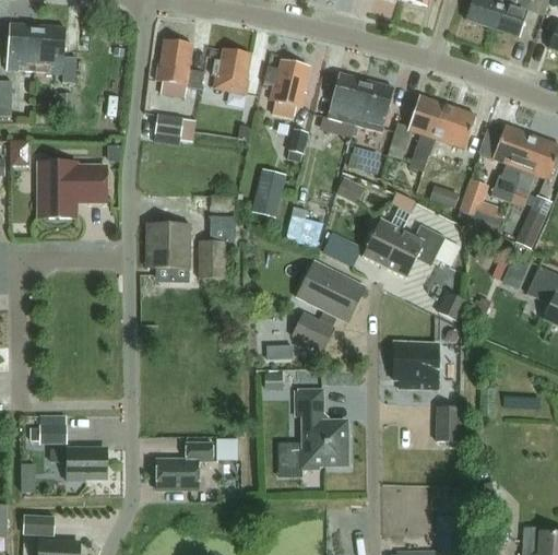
[(493,26),(501,0),(471,0),(465,18),(493,26)]
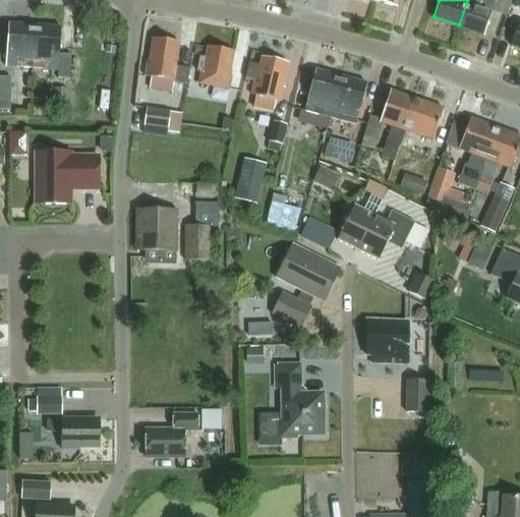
[(467,0),(459,24),(483,34),(492,9),(495,0),(467,0)]
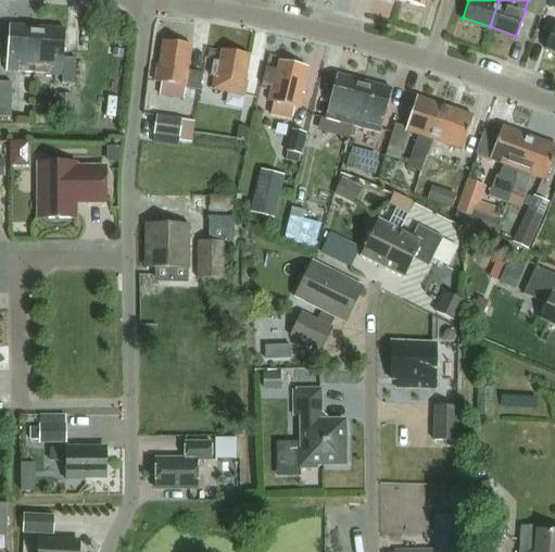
[(554,49),(554,21),(545,46),(554,49)]
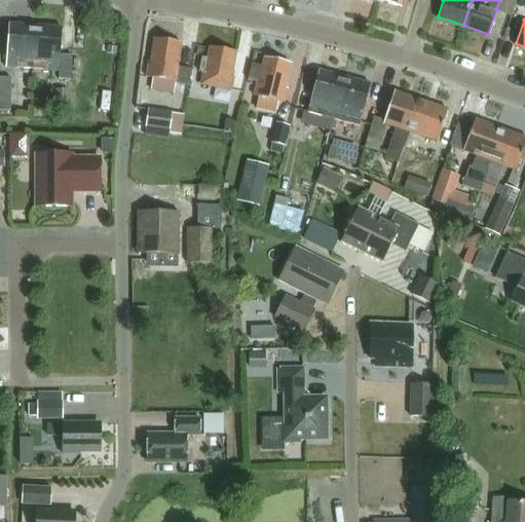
[(32,67),(35,23),(8,22),(5,65),(32,67)]
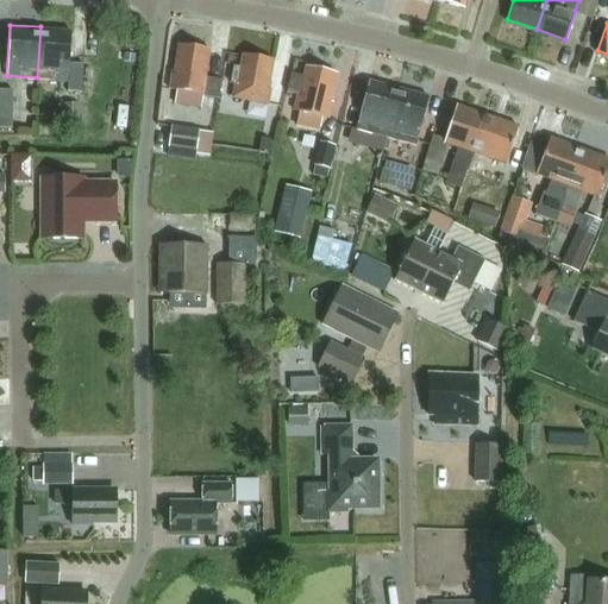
[(37,77),(68,79),(69,58),(71,29),(41,26),(37,77)]
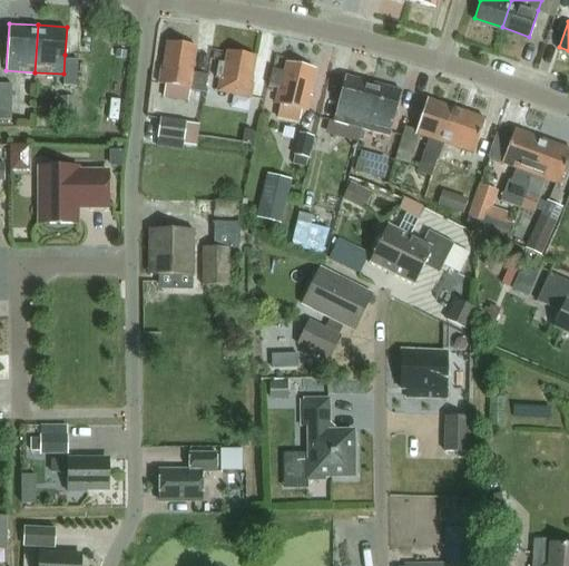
[(204,86),(206,74),(194,71),(194,70),(192,70),(196,44),(167,39),(163,66),(160,66),(158,79),(204,86)]
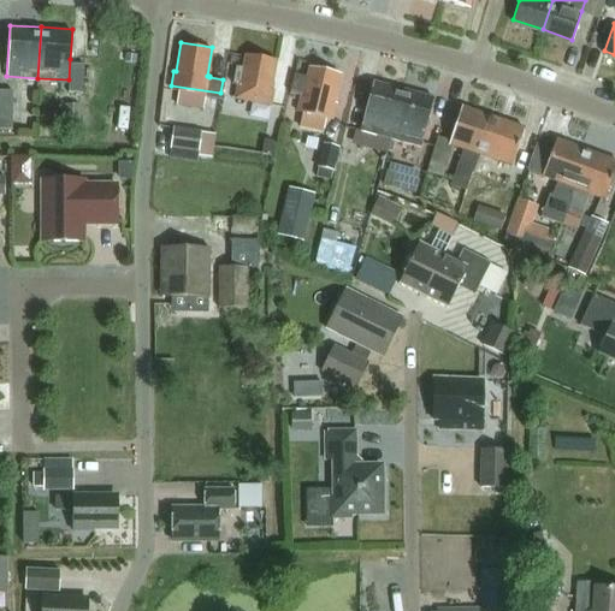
[(246,52),(243,64),(236,63),(234,81),(237,81),(235,96),(271,102),(273,87),(271,87),(276,58),(246,52)]
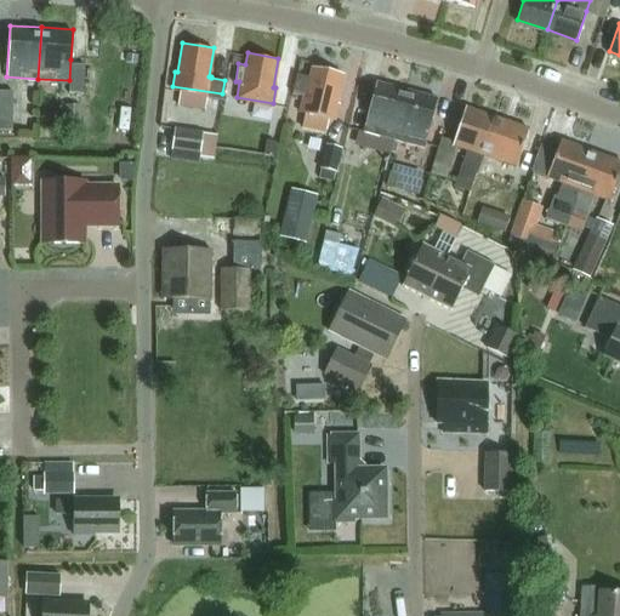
[(69,80),(69,89),(84,90),(85,61),(80,61),(70,60),(69,80)]
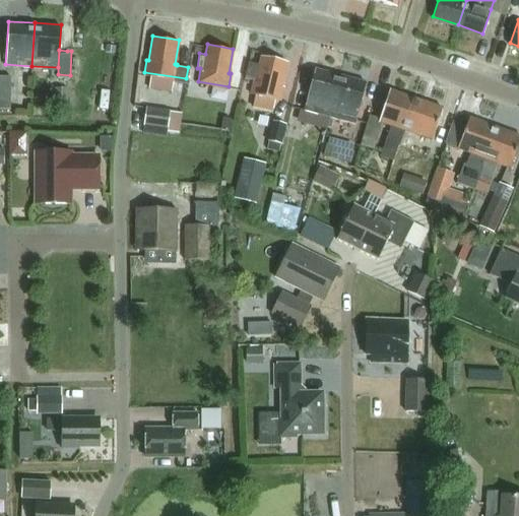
[(281,84),(287,60),(261,55),(256,78),(254,78),(251,91),(280,99),(283,85),(281,84)]
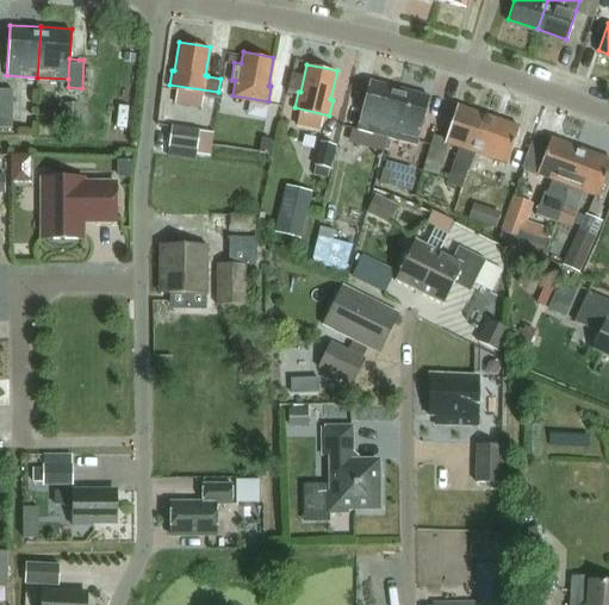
[(286,89),(300,92),(305,72),(291,69),(286,89)]
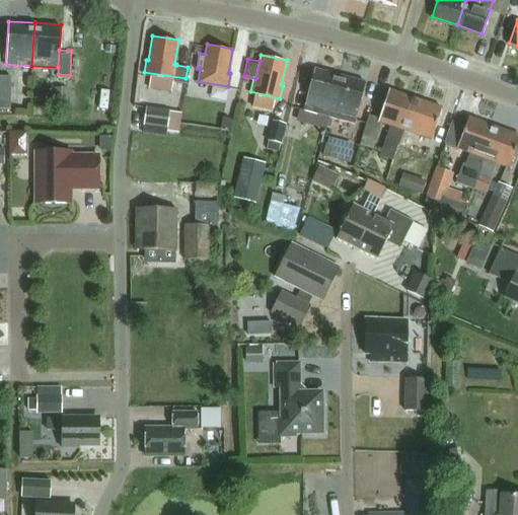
[(328,115),(340,74),(314,67),(303,108),(328,115)]
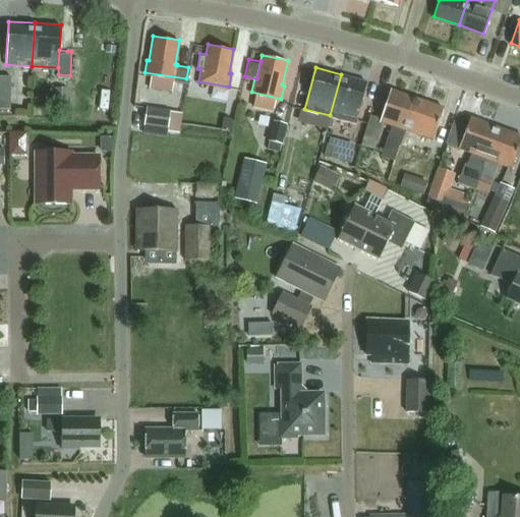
[(9,74),(0,73),(0,107),(9,107),(9,74)]
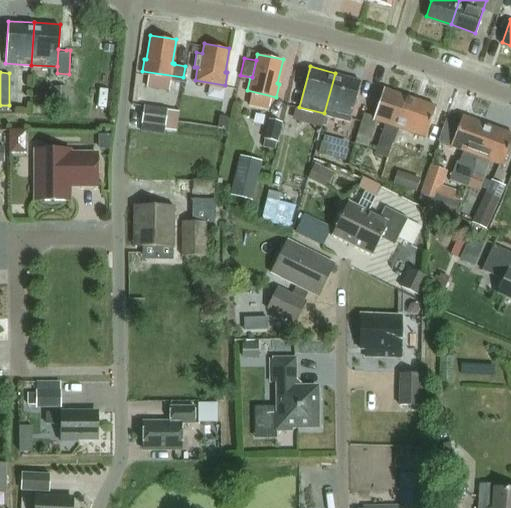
[(349,120),(360,79),(335,73),(324,113),(349,120)]
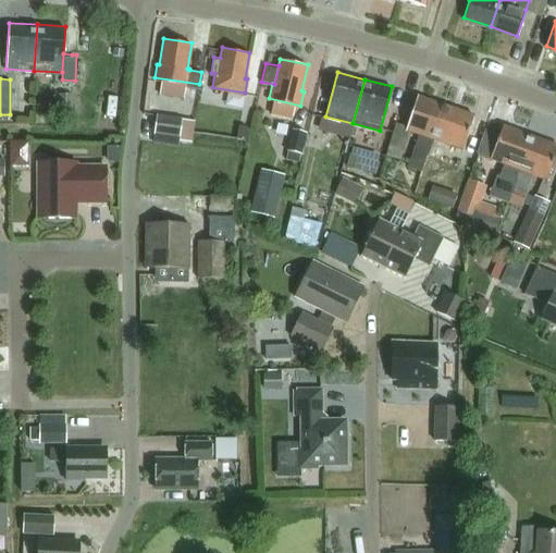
[(72,91),(58,91),(57,112),(71,113),(72,91)]
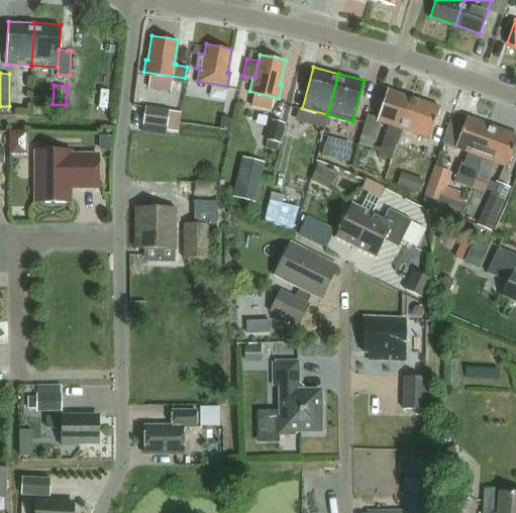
[(404,106),(408,94),(388,87),(377,119),(388,123),(379,152),(394,158),(398,142),(403,128),(410,108),(404,106)]
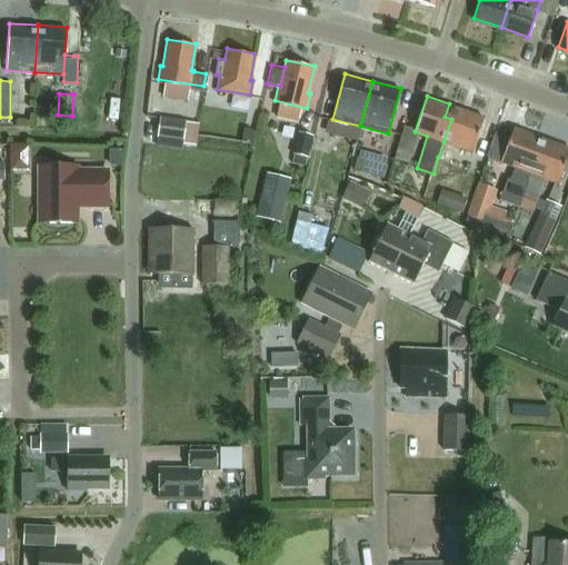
[(298,106),(278,101),(275,114),(296,118),(298,106)]
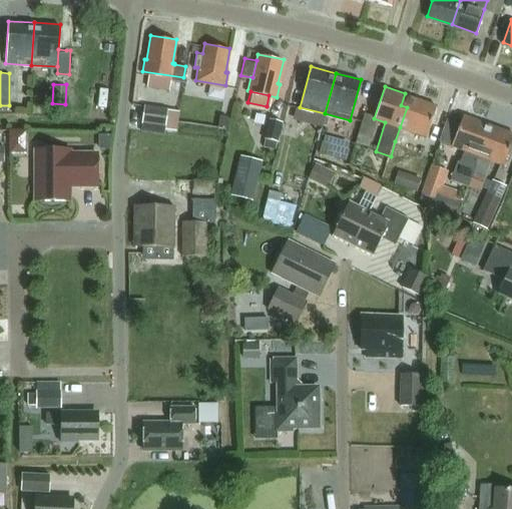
[(400,127),(426,136),(437,104),(405,93),(401,105),(407,107),(400,127)]
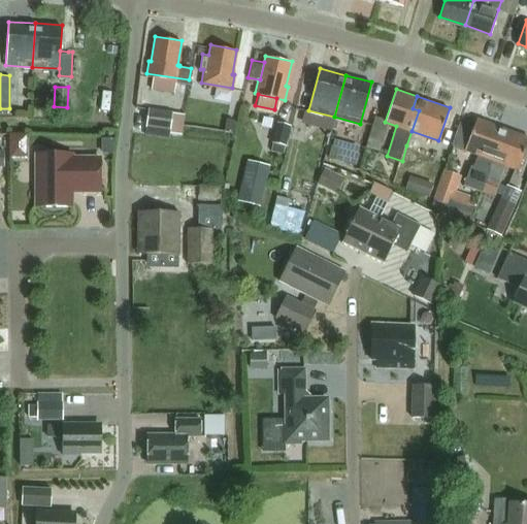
[(172,109),(147,106),(145,131),(169,133),(172,109)]
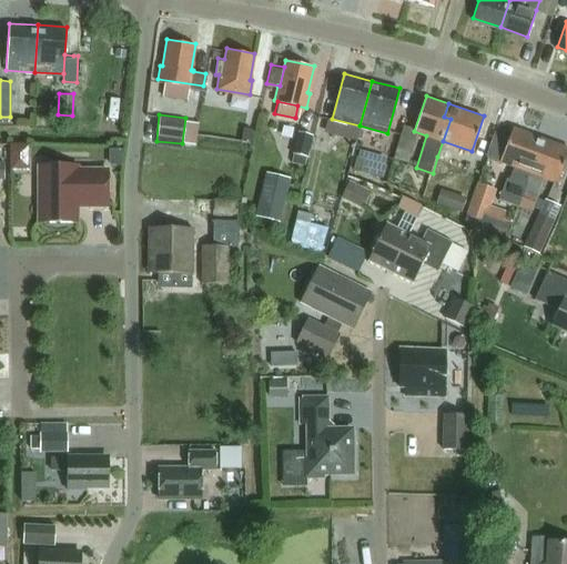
[(250,140),(252,128),(243,126),(241,139),(250,140)]
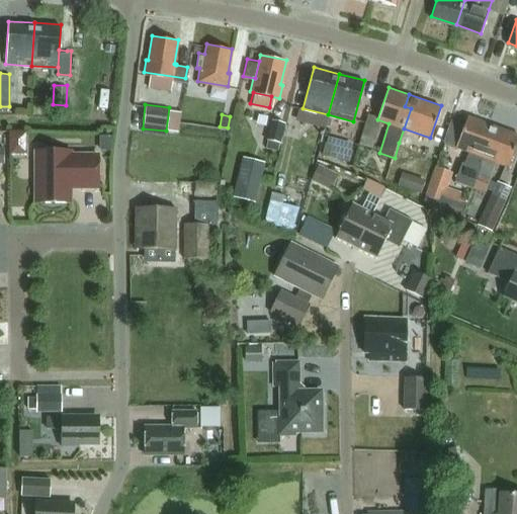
[(484,135),(488,122),(467,114),(455,146),(467,151),(482,156),(490,137),(484,135)]
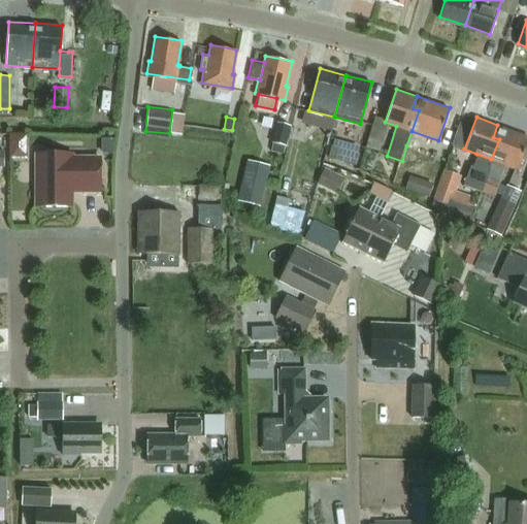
[(275,121),(271,140),(286,143),(290,124),(275,121)]
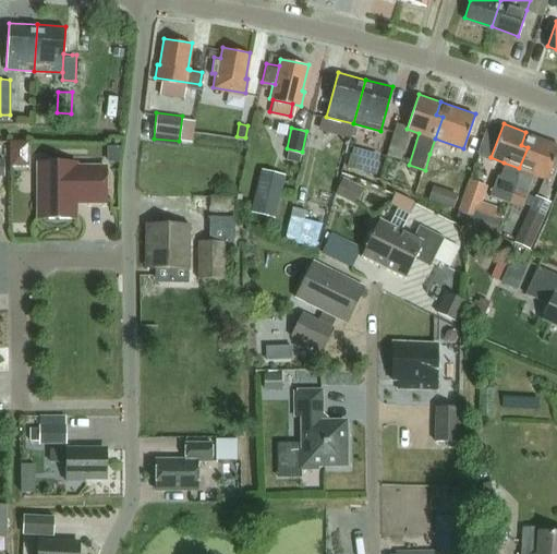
[(521,169),(509,202),(522,206),(528,191),(533,173),(547,179),(556,153),(556,143),(525,132),(521,145),(528,147),(519,168),(521,169)]
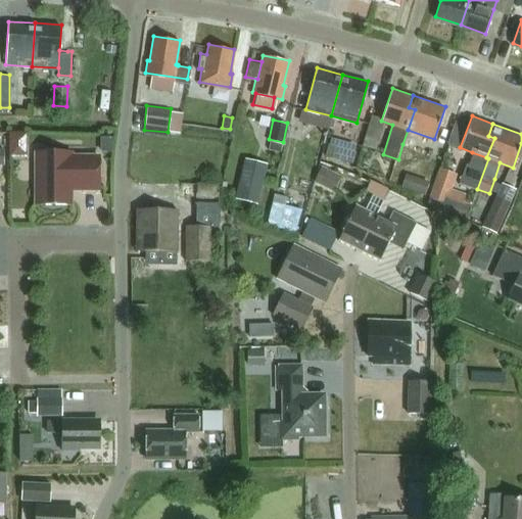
[(27,150),(27,127),(7,127),(6,150),(27,150)]
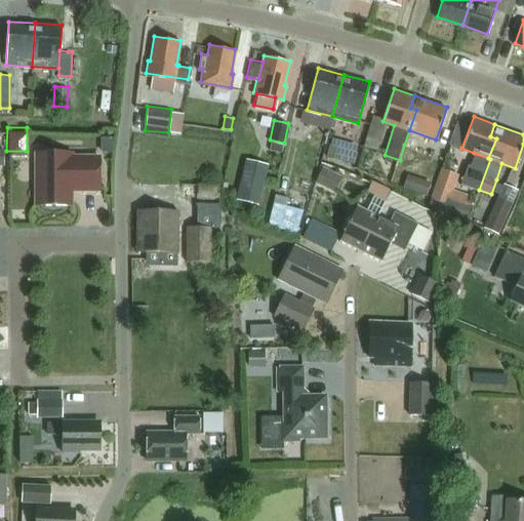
[(101,136),(101,151),(112,151),(112,136),(101,136)]
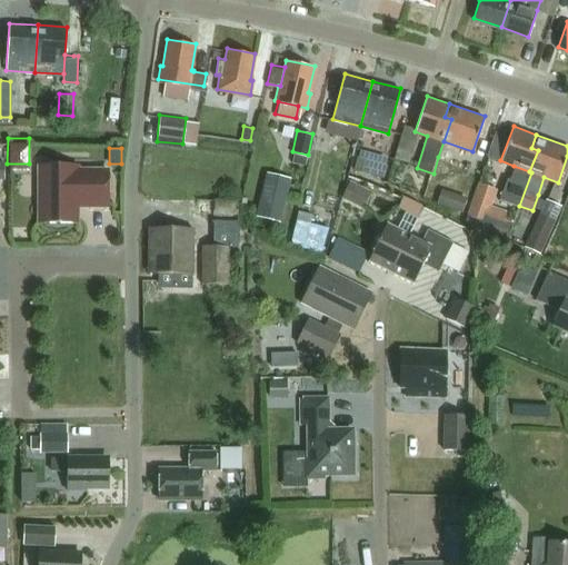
[(77,205),(107,205),(107,168),(77,168),(77,164),(38,165),(38,220),(77,220),(77,205)]
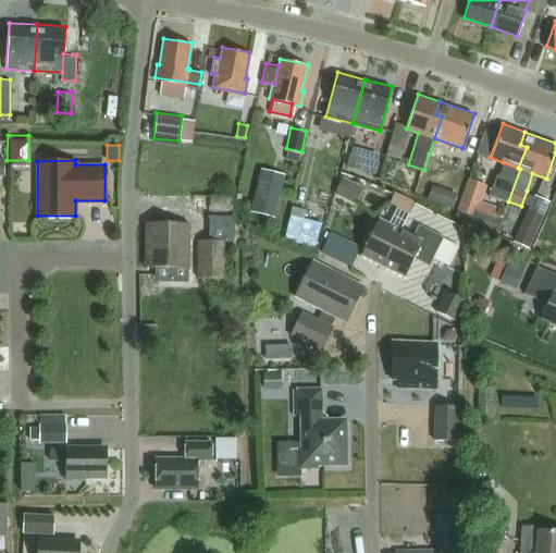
[(496,172),(489,194),(508,201),(520,169),(518,168),(503,162),(499,173),(496,172)]
